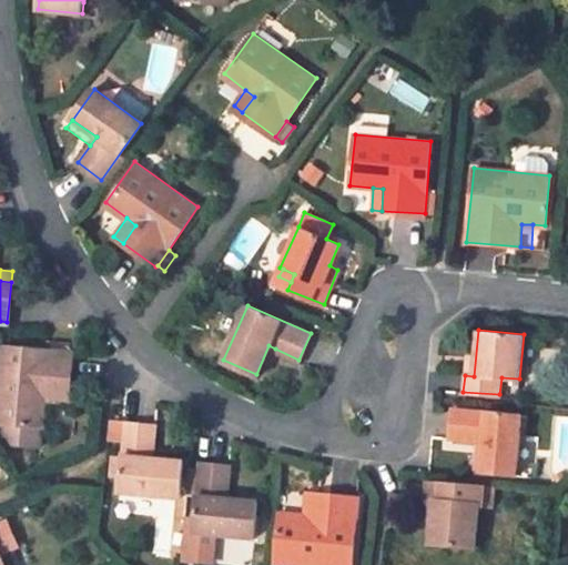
[(51,350),(71,351),(71,344),(51,342),(51,350)]
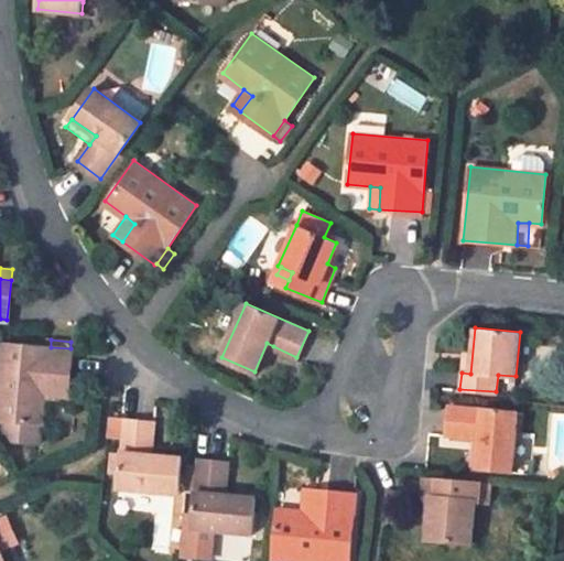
[(51,347),(0,342),(0,345),(0,421),(6,422),(4,432),(8,432),(13,442),(39,444),(41,425),(43,425),(45,398),(46,388),(72,390),(75,349),(71,348),(51,347)]
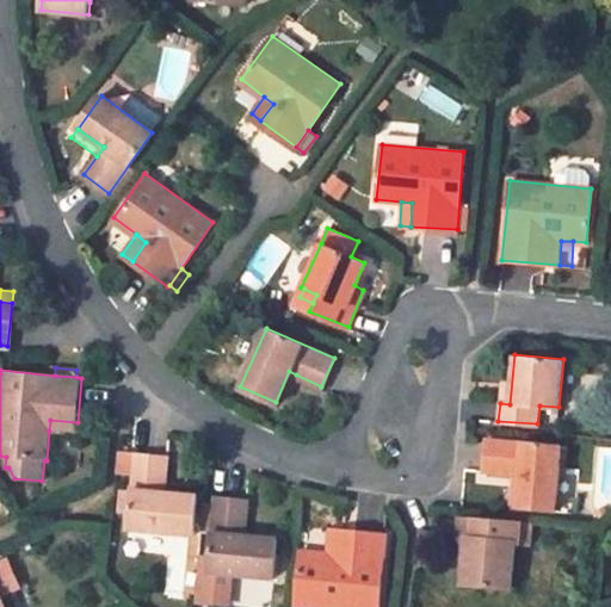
[(276,402),(283,406),(296,375),(289,371),(276,402)]
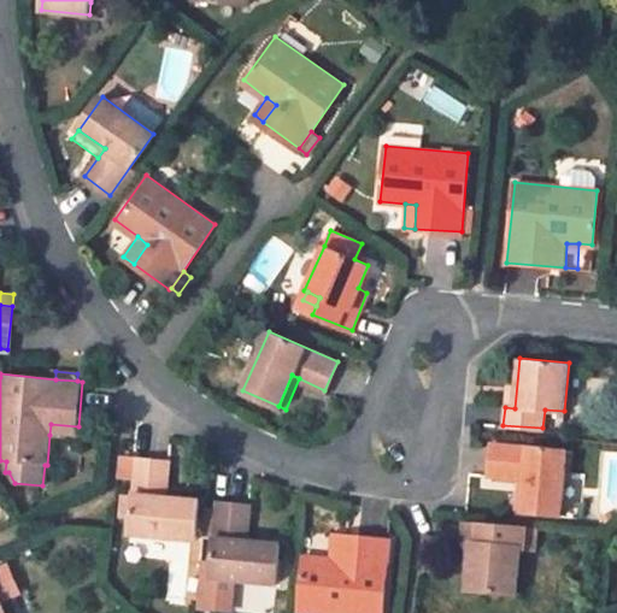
[(517,384),(507,383),(505,407),(515,408),(517,384)]
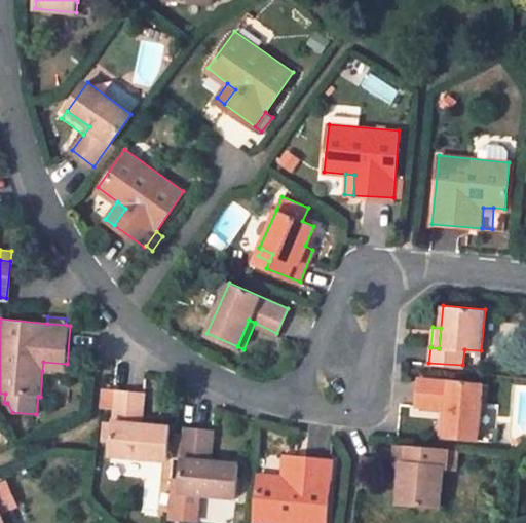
[(42,371),(66,372),(67,364),(43,362),(42,371)]
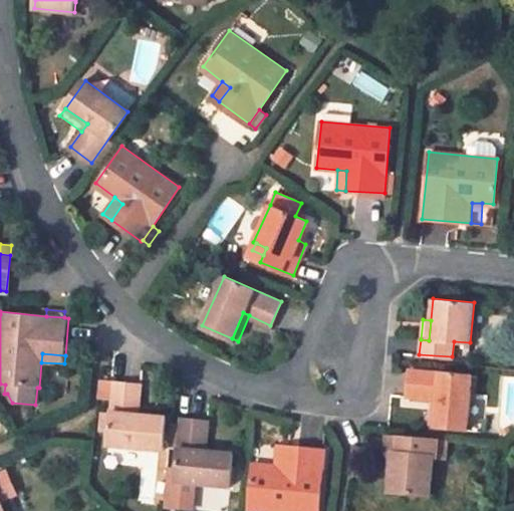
[(471,374),(410,367),(406,396),(426,398),(435,399),(432,425),(466,429),(471,374)]
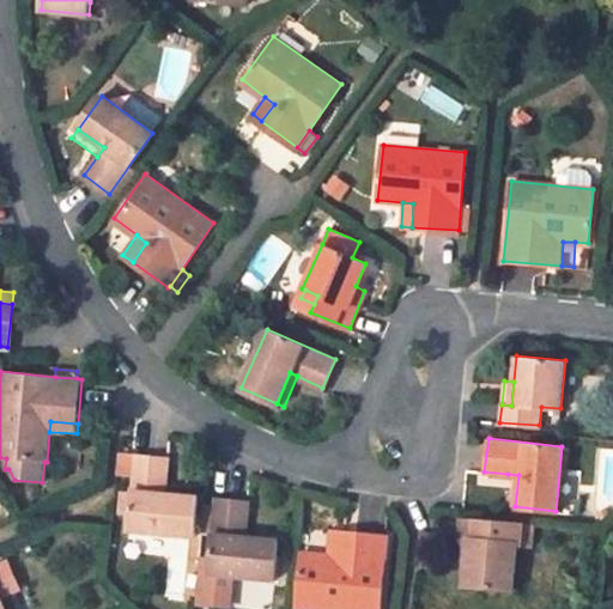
[(135,455),(117,452),(115,472),(133,473),(132,492),(121,491),(119,512),(129,513),(128,528),(193,534),(196,495),(164,493),(165,480),(167,457),(135,455)]
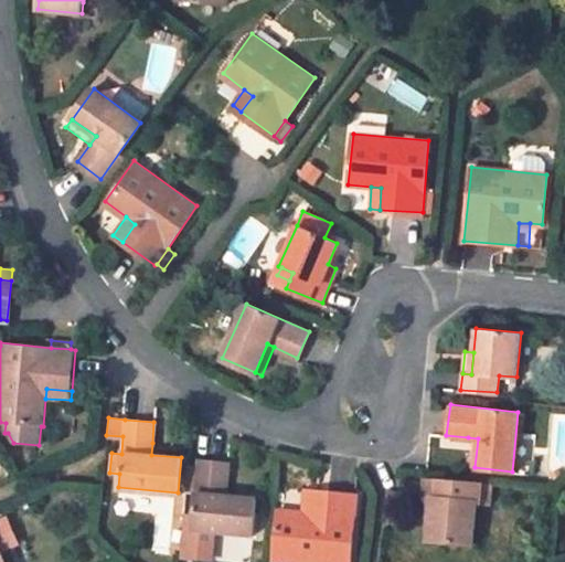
[(468,437),(465,467),(475,467),(478,438),(468,437)]
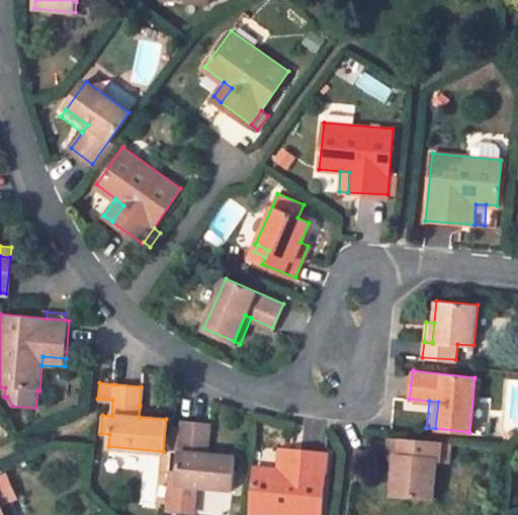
[(166,419),(167,410),(140,406),(139,417),(166,419)]
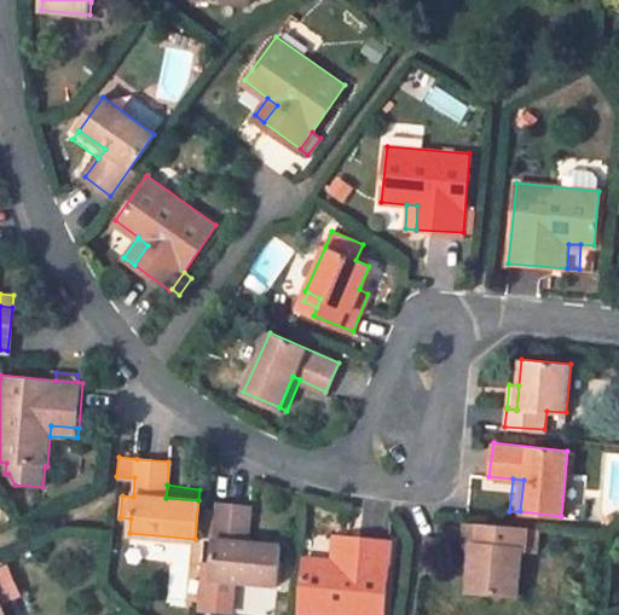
[(250,505),(218,503),(218,510),(214,537),(212,578),(276,584),(281,544),(247,540),(248,528),(250,505)]
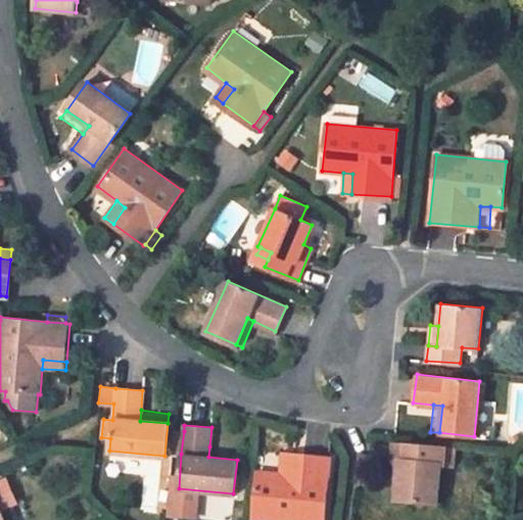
[(181,454),(184,431),(173,430),(172,454),(181,454)]
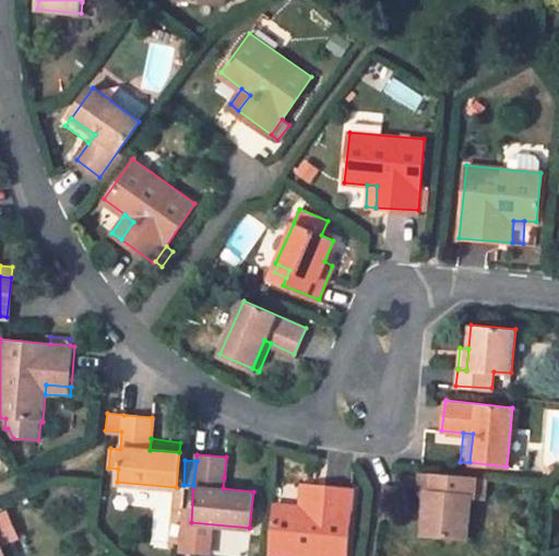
[(486,480),(419,472),(417,488),(426,489),(424,510),(421,532),(466,537),(471,496),(484,497),(486,480)]
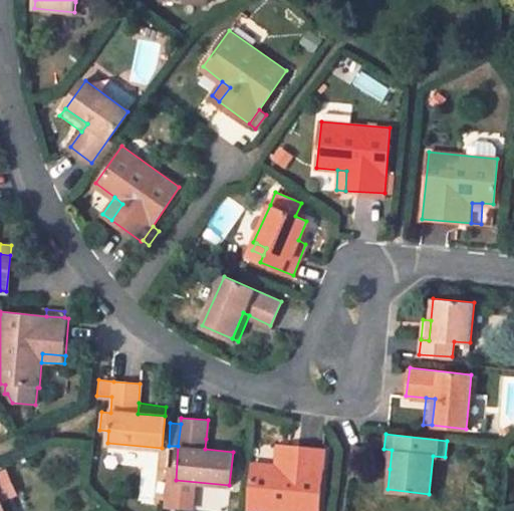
[(233,452),(233,442),(206,439),(205,449),(233,452)]
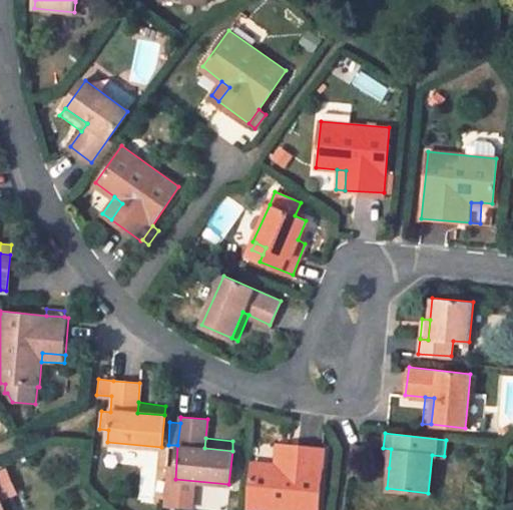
[(287,444),(276,443),(275,464),(285,465),(287,444)]
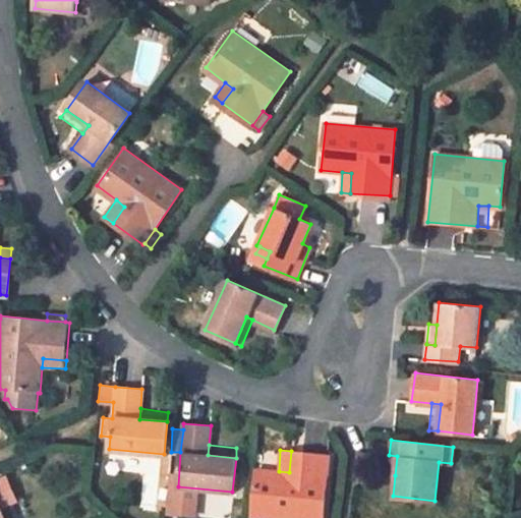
[(291,451),(289,472),(279,471),(255,468),(250,516),(273,517),(322,517),(329,455),(291,451)]
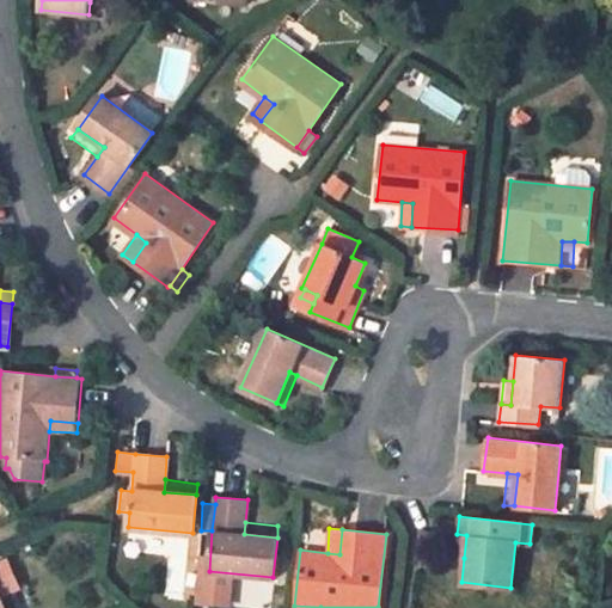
[(189,546),(190,534),(132,532),(132,544),(189,546)]
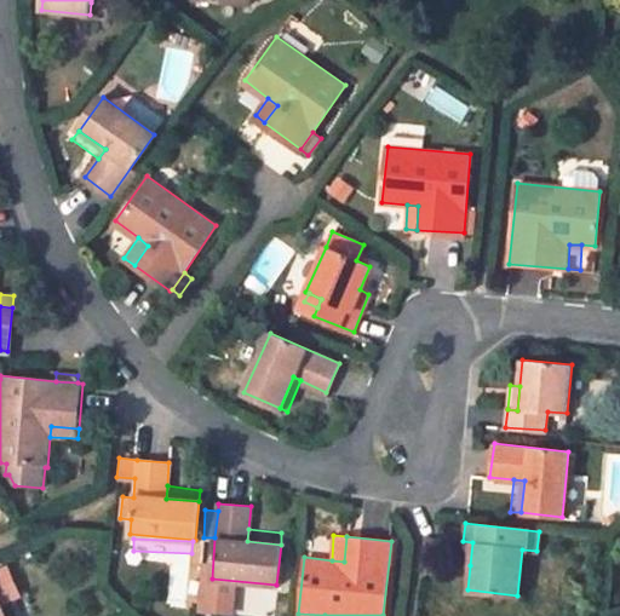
[(463,541),(461,565),(470,565),(472,542),(463,541)]
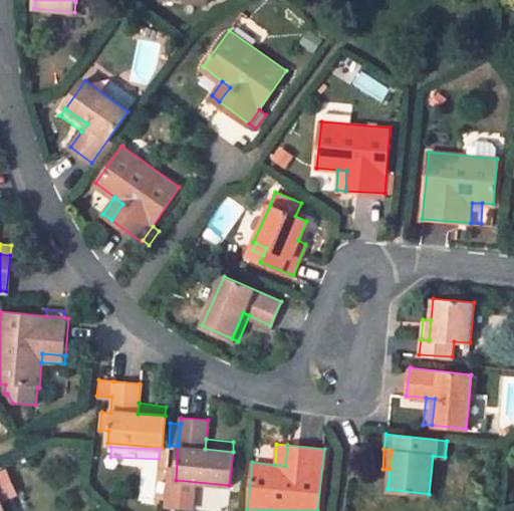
[(0,510),(15,510),(12,510),(3,510),(0,502),(0,510)]
